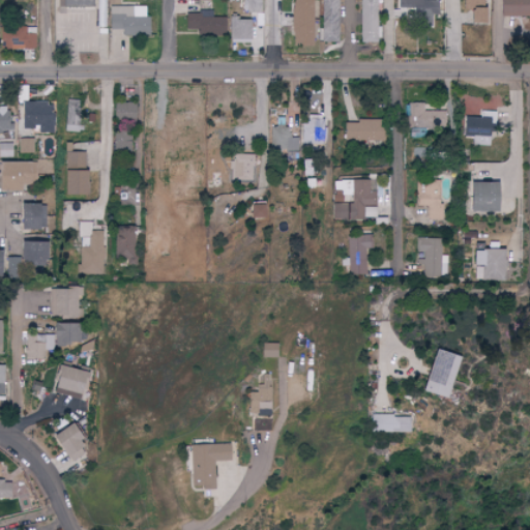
[(260,0),(243,0),(243,12),(261,13),(260,0)]
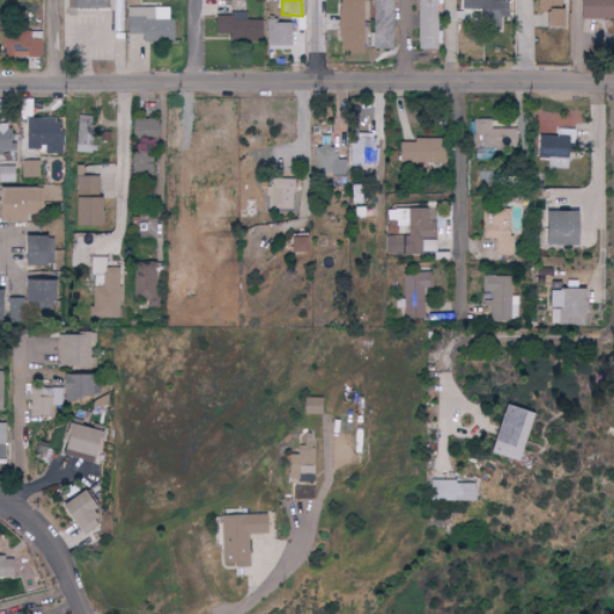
[(363,0),(338,0),(338,53),(362,54),(363,0)]
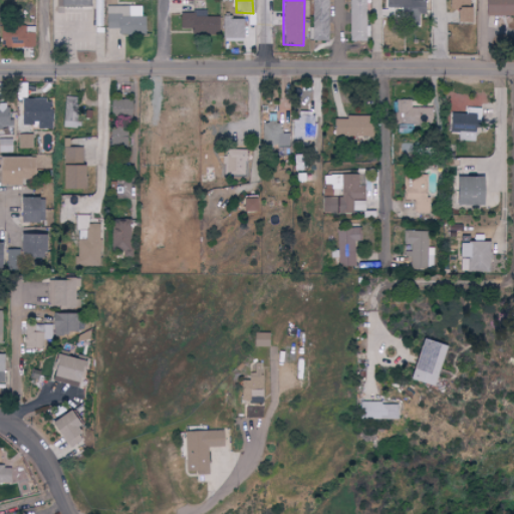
[(329,41),(328,0),(311,0),(312,41),(329,41)]
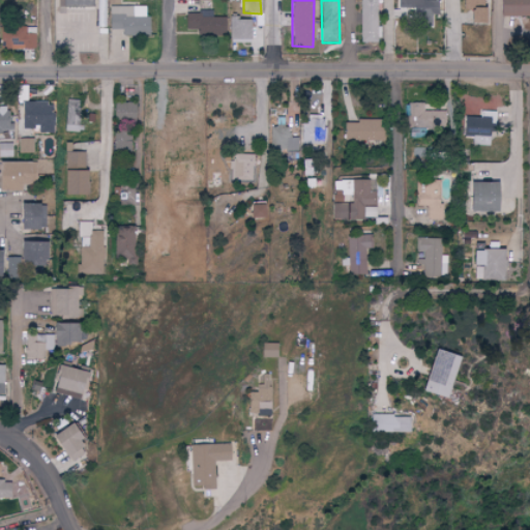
[(377,0),(359,0),(360,42),(378,42),(377,0)]
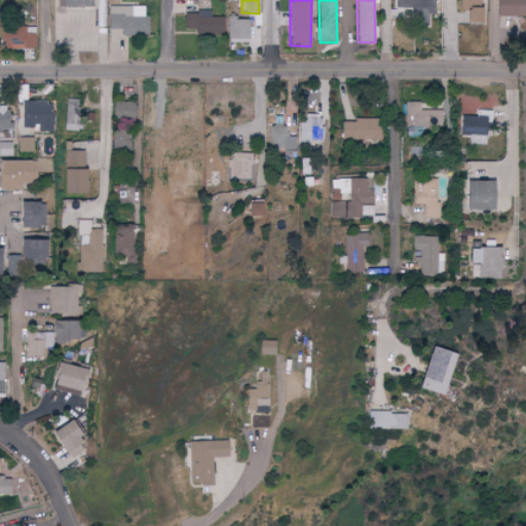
[(416,0),(395,0),(395,8),(417,8),(417,16),(435,17),(435,1),(417,0),(416,0)]
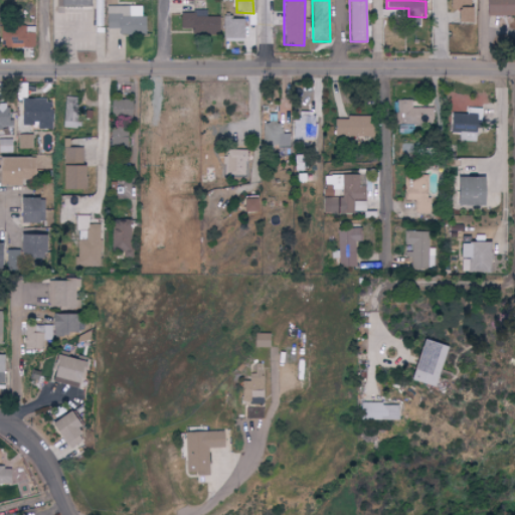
[(469,23),(469,0),(448,0),(448,10),(455,10),(454,22),(469,23)]
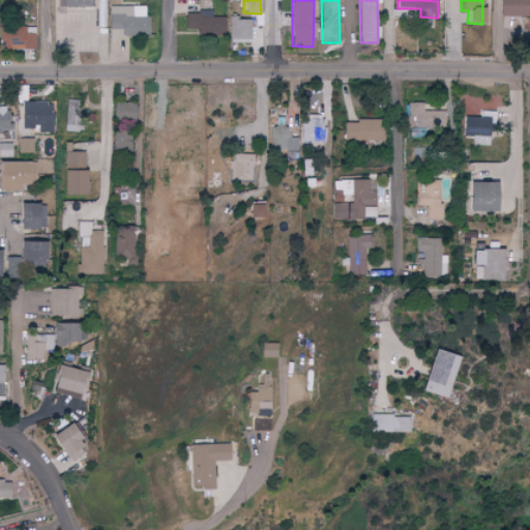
[(529,17),(529,0),(500,0),(500,17),(529,17)]
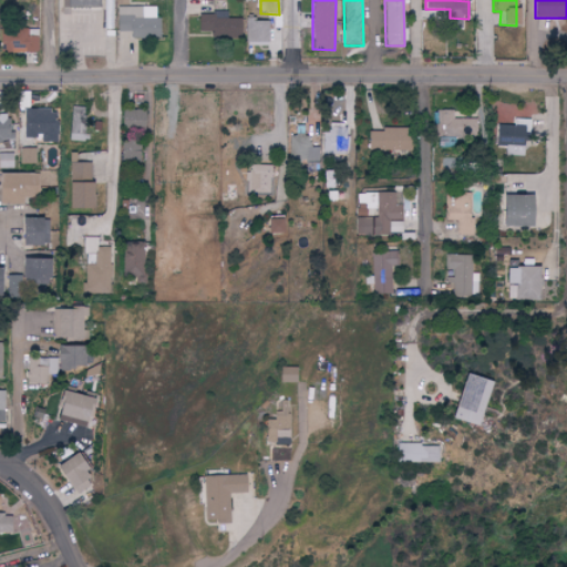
[(117,31),(131,32),(130,39),(157,39),(158,8),(119,7),(117,31)]
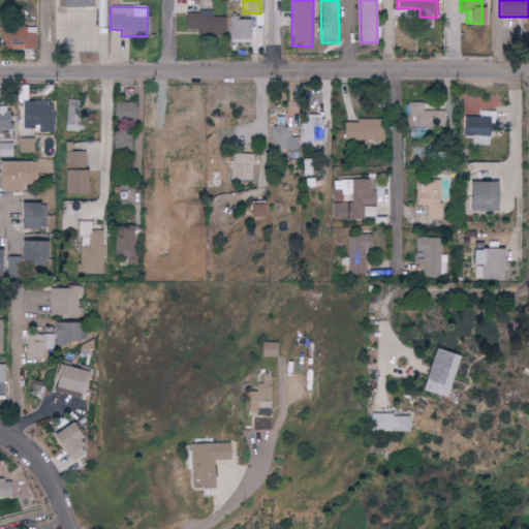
[(213,11),(184,12),(184,30),(197,30),(197,36),(226,35),(225,17),(213,18),(213,11)]
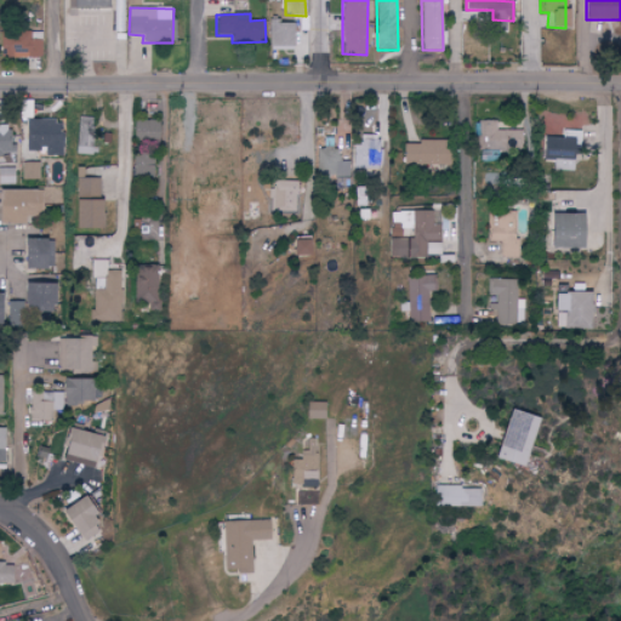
[(294,22),(269,22),(269,47),(294,47),(294,22)]
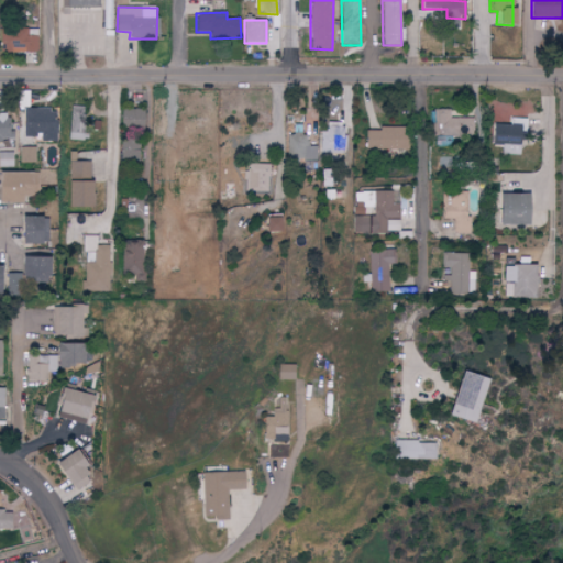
[(1,52),(37,53),(39,31),(1,30),(1,52)]
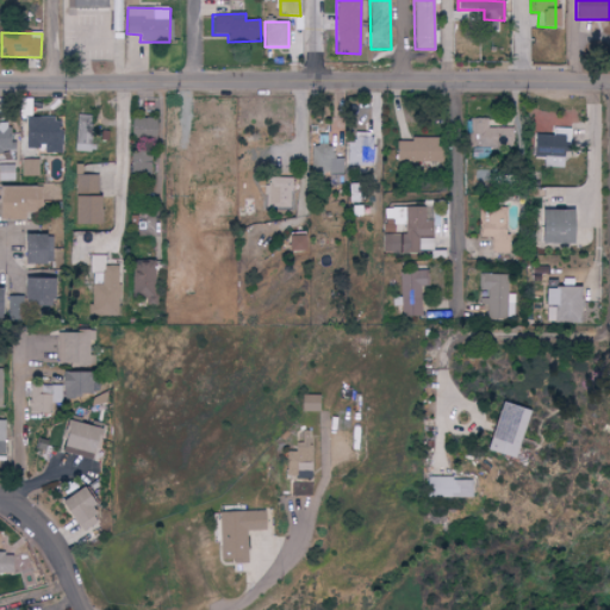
[(92,151),(93,116),(76,114),(75,151),(92,151)]
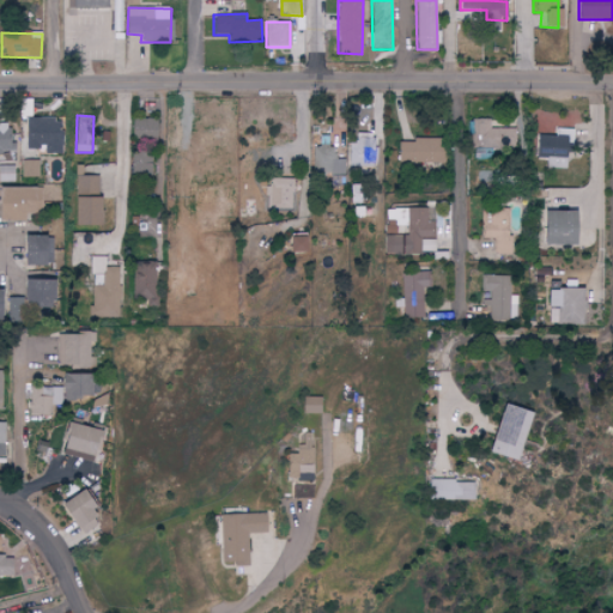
[(25,119),(24,149),(42,150),(42,155),(60,156),(61,120),(25,119)]
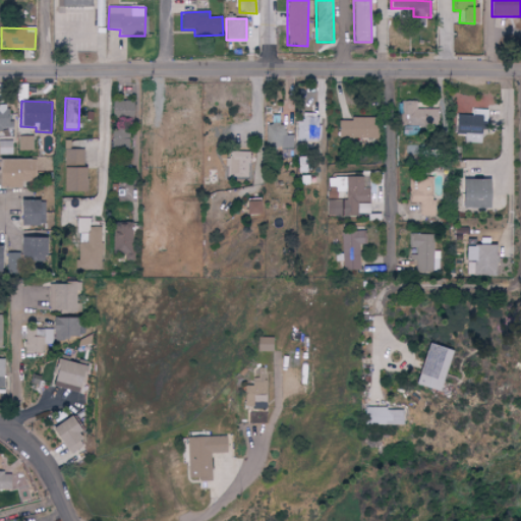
[(133,118),(133,102),(112,101),(111,117),(133,118)]
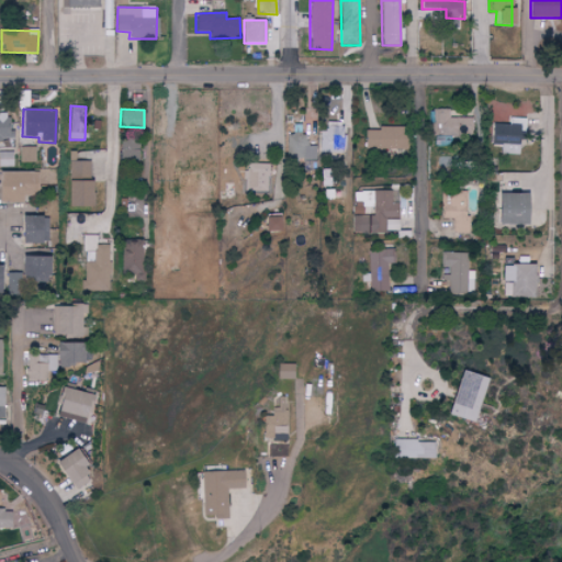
[(450,119),(450,110),(435,110),(435,136),(473,135),(473,117),(450,119)]
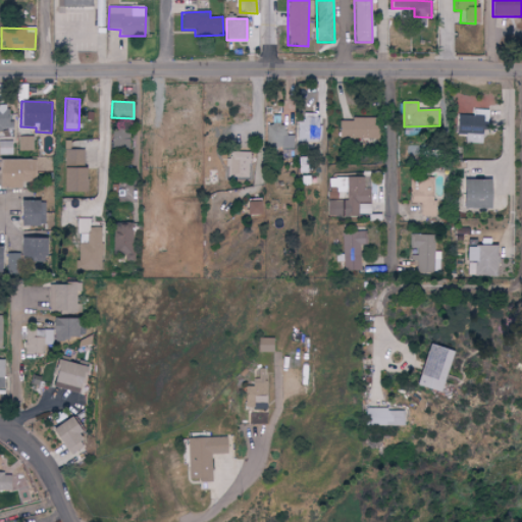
[(9,128),(8,105),(0,104),(0,132),(0,133),(0,129),(9,128)]
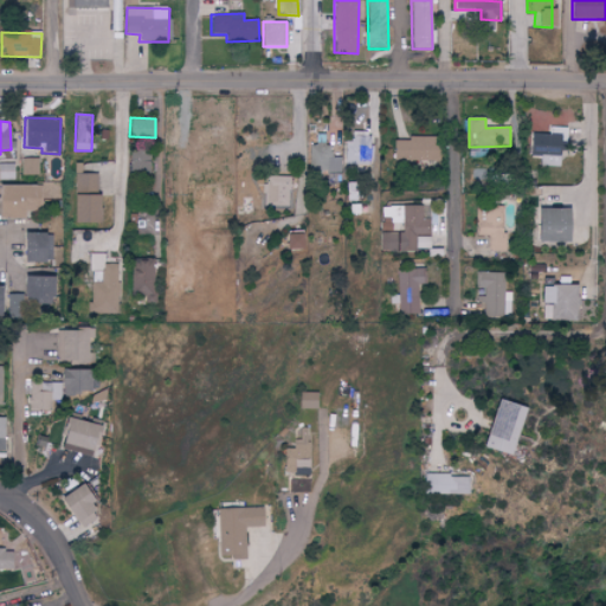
[(532,135),(530,156),(541,158),(541,166),(560,167),(561,143),(567,143),(567,129),(550,128),(550,135),(532,135)]
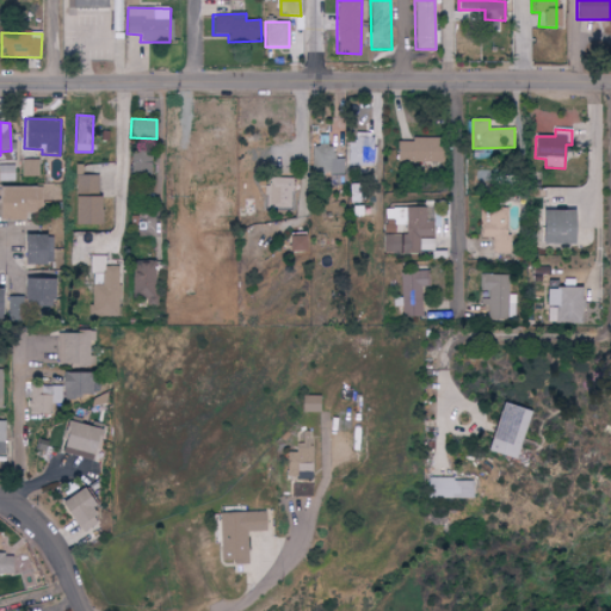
[(350,167),(375,166),(374,134),(349,135),(350,167)]
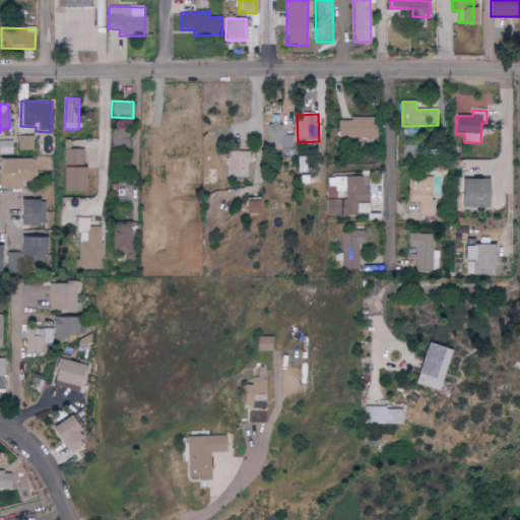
[(376,119),(337,120),(337,139),(376,138),(376,119)]
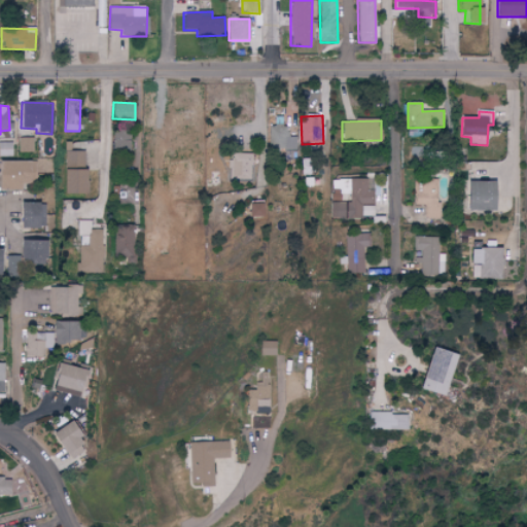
[(270,127),(270,152),(299,152),(299,137),(288,138),(288,126),(270,127)]
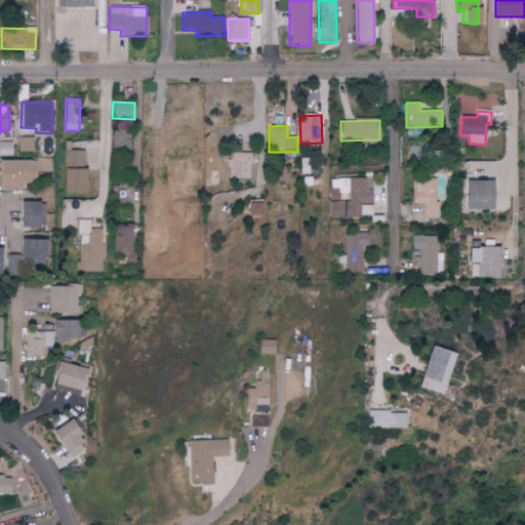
[(129,130),(112,131),(113,154),(130,153),(129,130)]
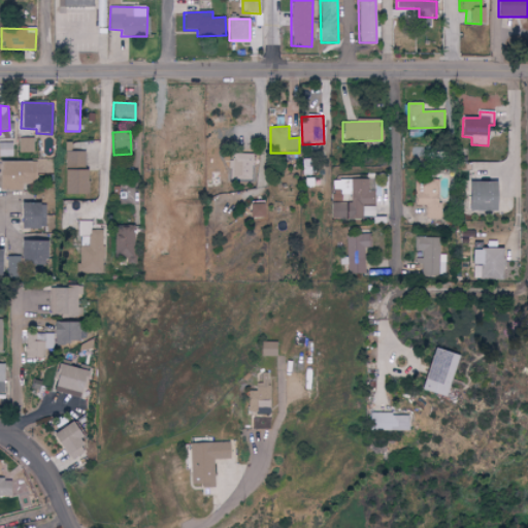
[(0,157),(11,157),(11,142),(0,142),(0,157)]
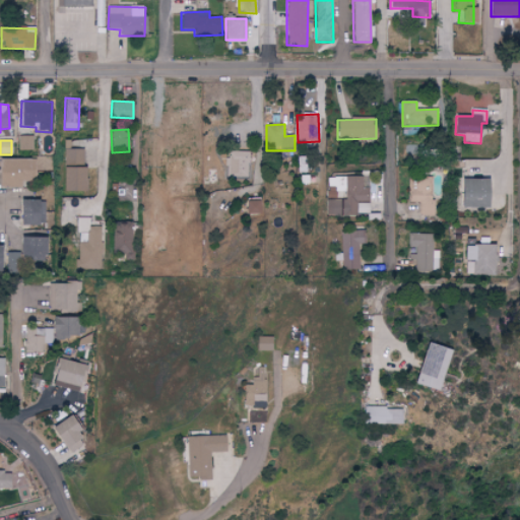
[(61,192),(82,192),(83,168),(82,168),(82,149),(62,149),(61,192)]
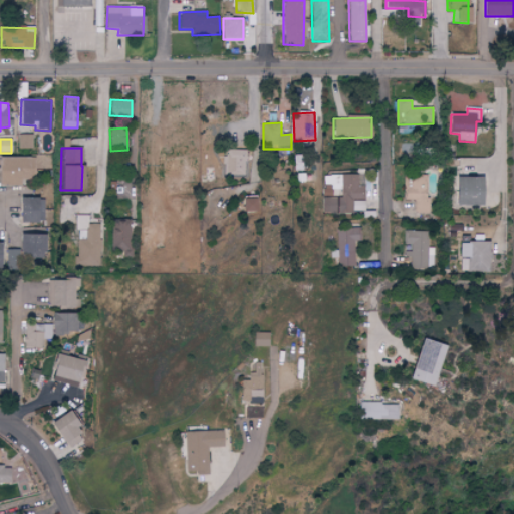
[(247,176),(247,151),(228,150),(228,175),(247,176)]
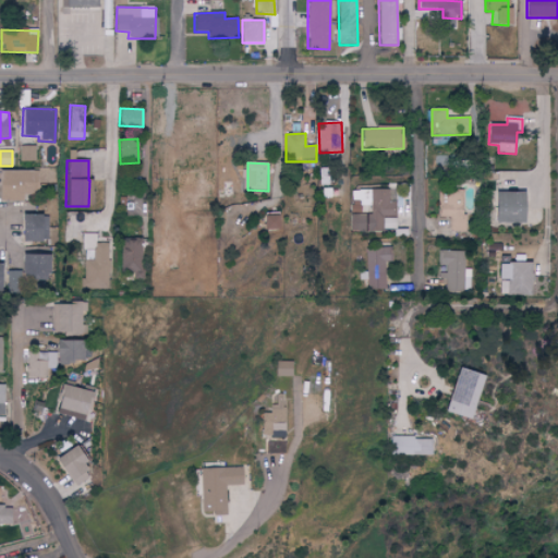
[(28,170),(0,170),(0,203),(19,203),(19,195),(28,195),(28,170)]
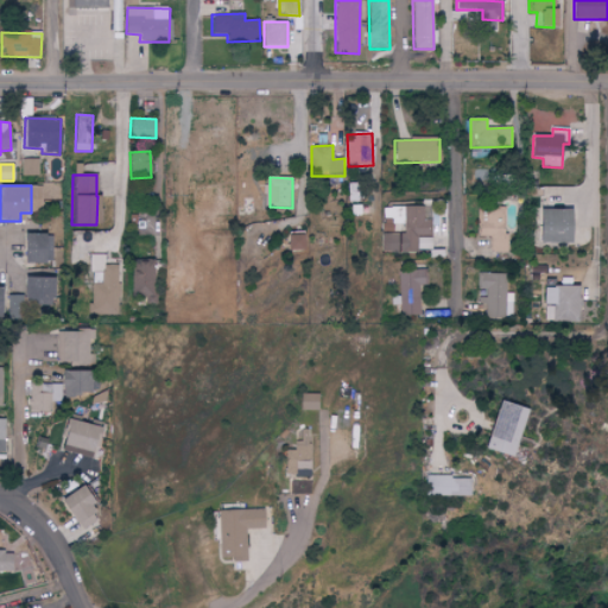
[(40,208),(40,187),(32,187),(31,208),(40,208)]
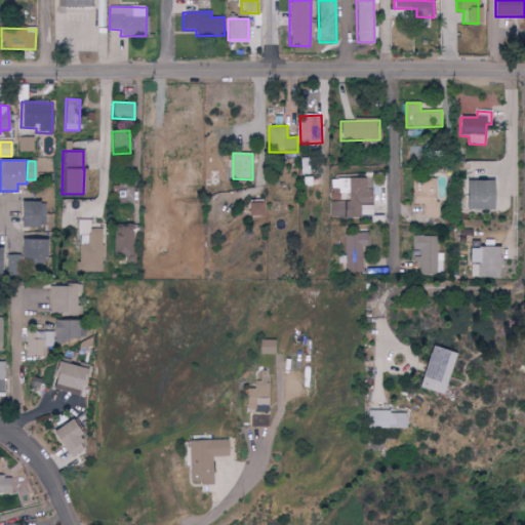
[(330,202),(330,217),(373,217),(373,178),(331,179),(331,189),(340,189),(340,194),(349,194),(349,202),(330,202)]
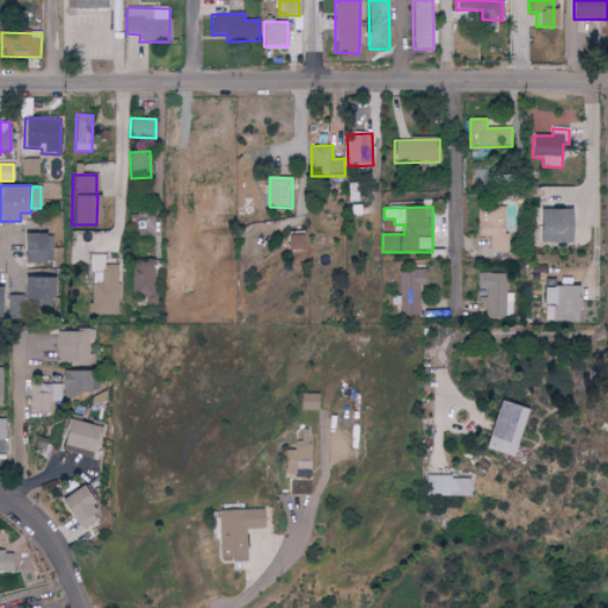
[(504,208),(485,207),(485,221),(477,221),(477,238),(488,238),(488,252),(506,252),(507,235),(502,235),(504,208)]
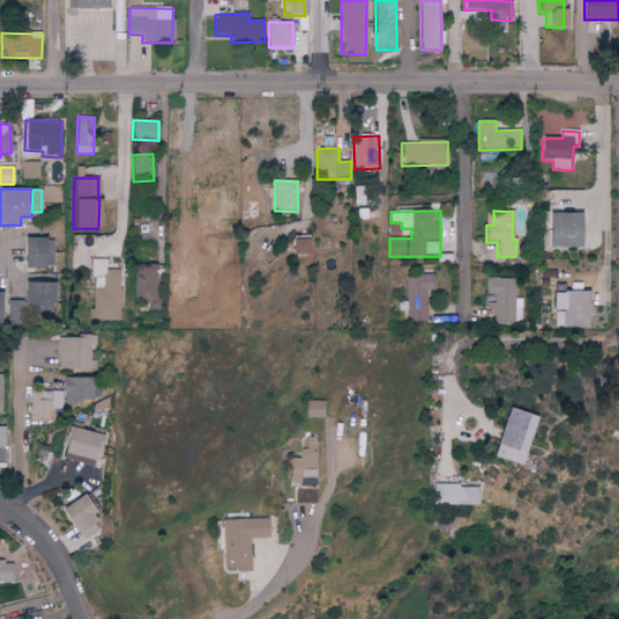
[(579,247),(579,213),(547,214),(548,248),(579,247)]
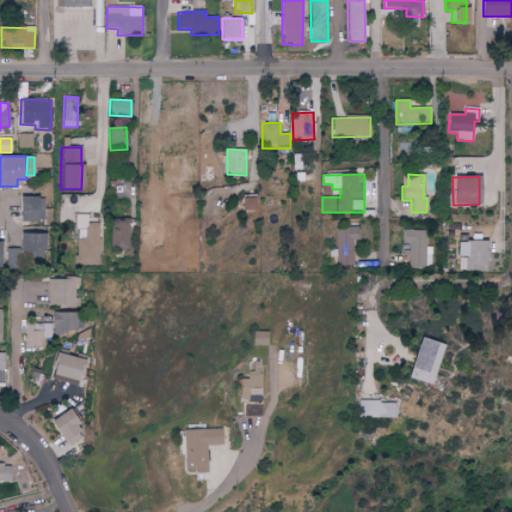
[(255,195),(240,196),(240,211),(256,210),(255,195)]
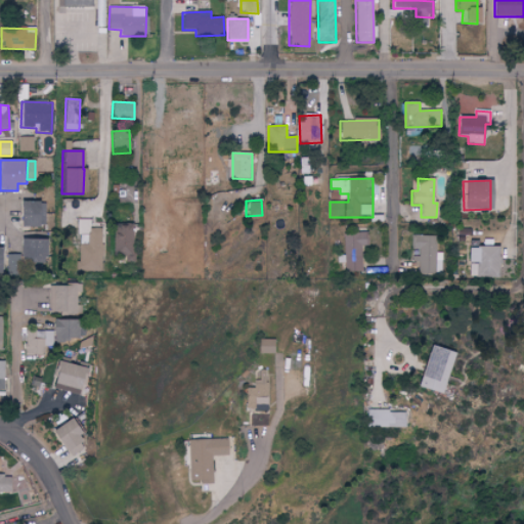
[(37,203),(16,203),(17,228),(37,227),(37,203)]
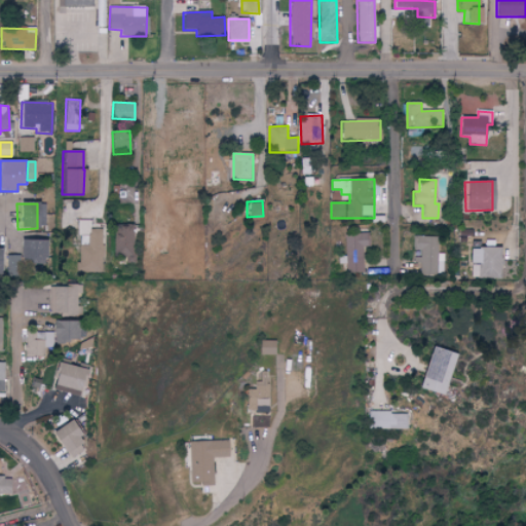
[(105,271),(103,229),(90,230),(90,220),(77,221),(78,233),(88,232),(88,247),(64,248),(64,263),(71,262),(72,273),(105,271)]
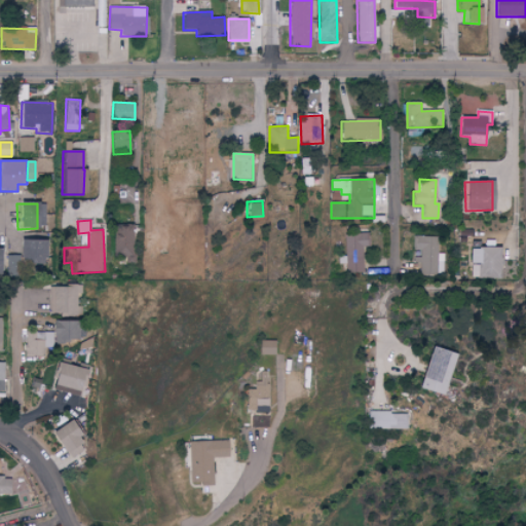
[(134,263),(135,226),(113,225),(112,262),(134,263)]
